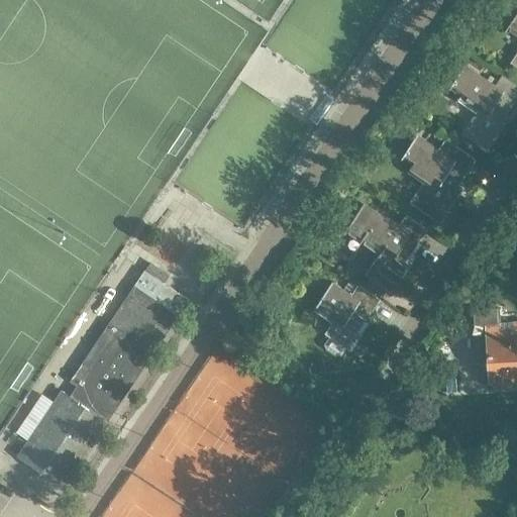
[(516,0),(502,0),(496,9),(512,20),(507,27),(516,34),(516,53),(511,63),(516,66),(516,0)]
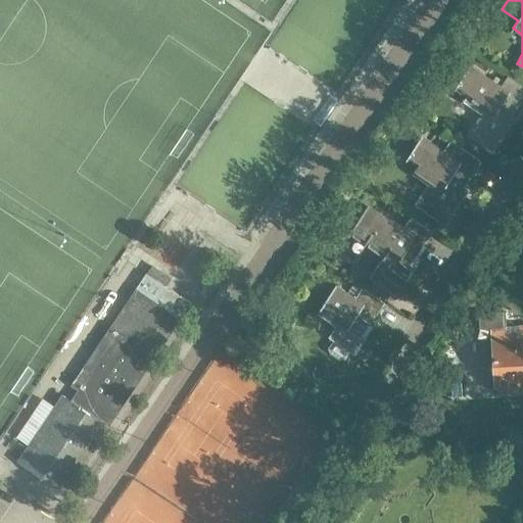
[(465,96),(462,101),(481,114),(467,136),(493,154),(512,127),(507,124),(522,99),(522,86),(508,76),(501,86),(471,65),(455,88),(465,96)]
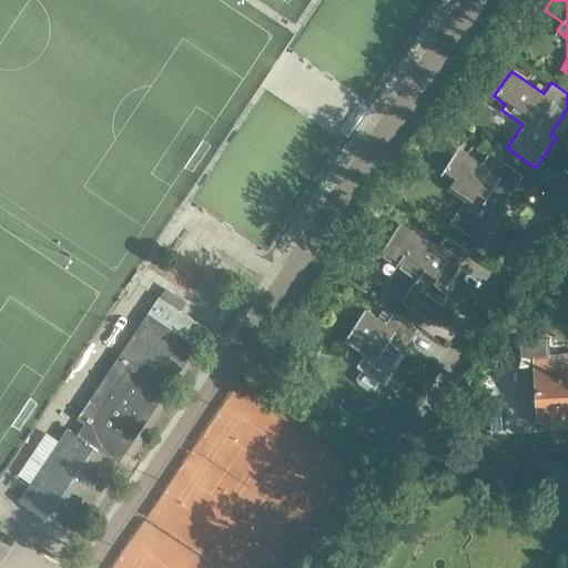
[(482,163),(458,148),(440,173),(453,181),(448,188),(467,201),(452,223),(483,244),(508,208),(503,203),(523,175),(489,152),(482,163)]
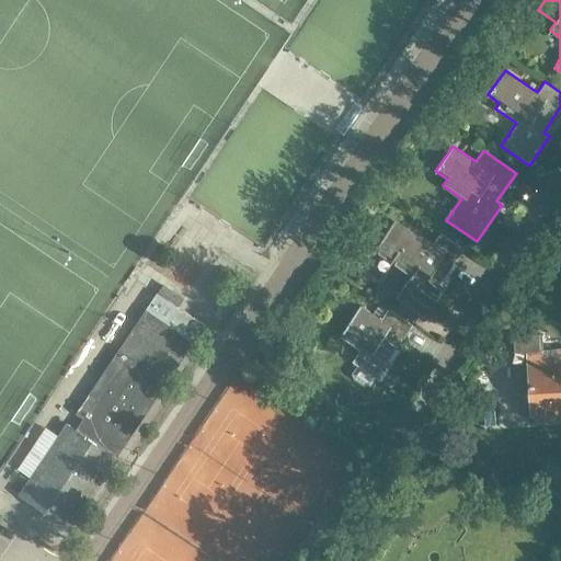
[(410,235),(393,222),(374,250),(411,276),(397,297),(425,317),(445,288),(439,284),(464,249),(441,233),(433,244),(413,230),(410,235)]
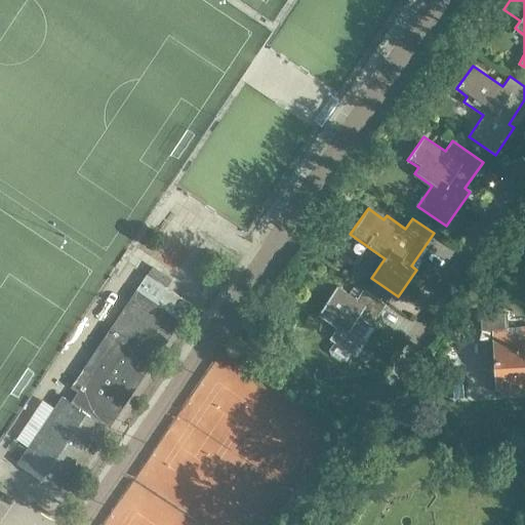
[(151,365),(184,318),(194,303),(149,273),(138,288),(107,334),(71,388),(78,392),(73,399),(71,402),(63,397),(29,447),(17,463),(65,496),(76,479),(111,429),(109,428),(152,365),(151,365)]
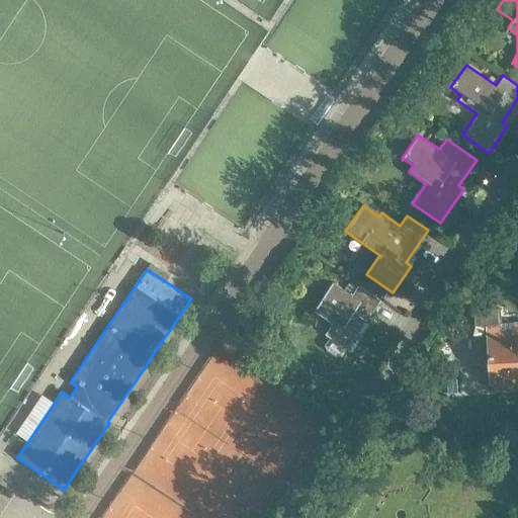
[(359,285),(352,295),(333,282),(313,312),(332,325),(326,334),(330,337),(325,344),(327,350),(336,356),(341,356),(346,348),(352,352),(363,336),(358,332),(380,299),(359,285)]
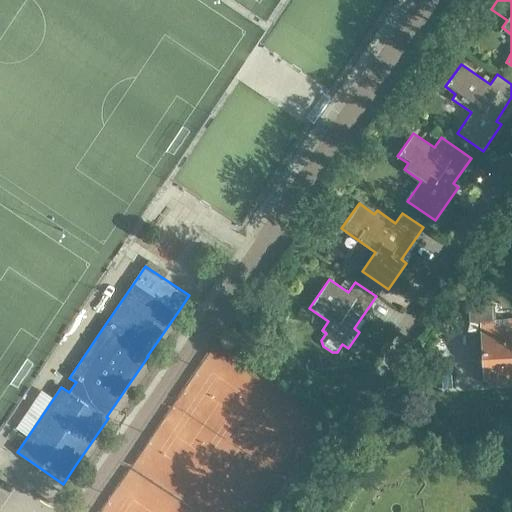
[(507,378),(511,378),(511,318),(502,319),(503,326),(494,327),(493,306),(468,308),(469,323),(479,322),(483,380),(495,379),(495,383),(507,383),(507,378)]
